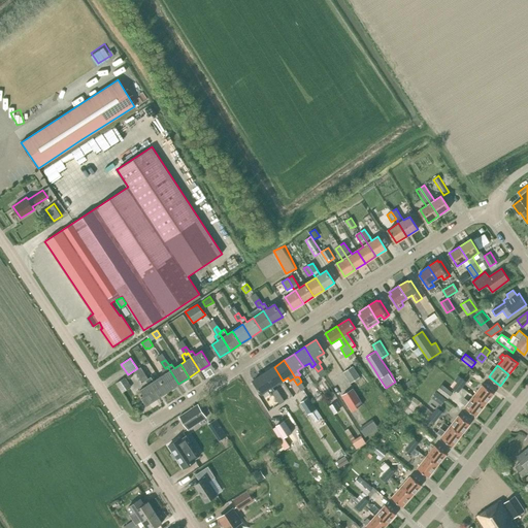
[(168,391),(178,384),(167,366),(165,368),(162,370),(165,374),(159,377),(168,391)]
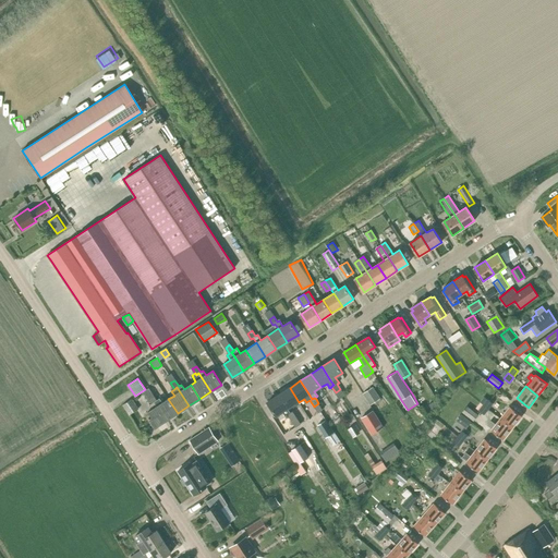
[(279,395),(288,408),(288,409),(299,402),(289,387),(279,395)]
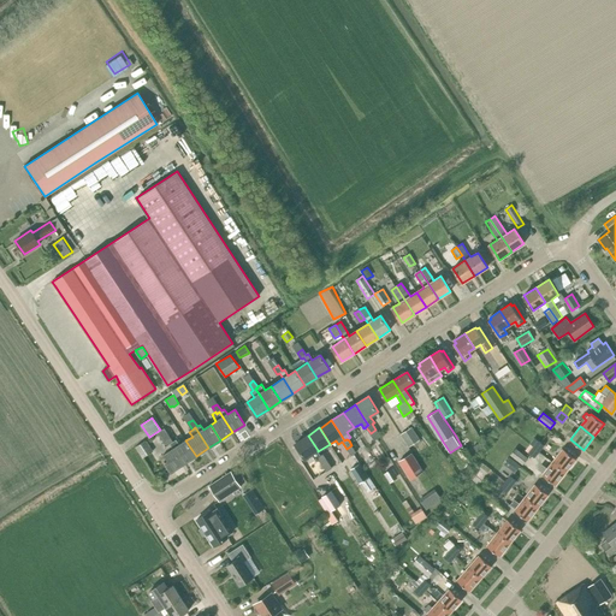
[(401,434),(409,446),(420,439),(412,427),(401,434)]
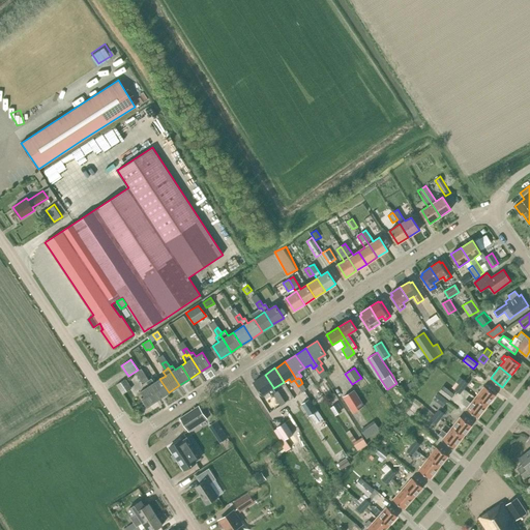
[(148,380),(145,375),(141,377),(144,383),(142,384),(145,389),(139,392),(147,406),(157,399),(147,382),(149,380),(148,380)]
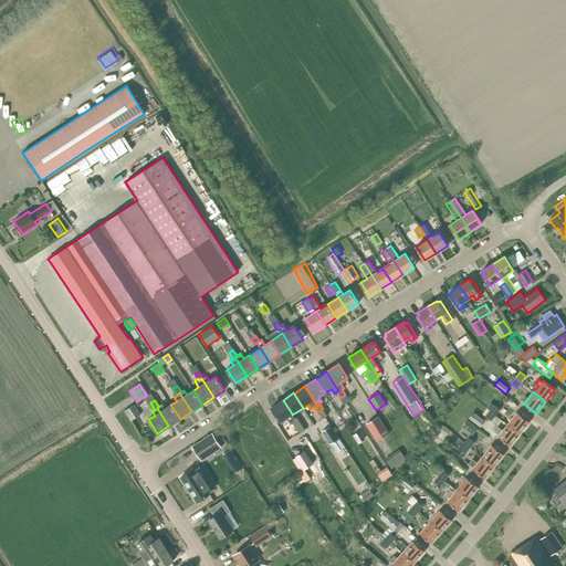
[(280,421),(286,417),(291,423),(292,422),(295,427),(301,423),(296,417),(294,419),(292,415),(292,413),(283,400),(271,408),(280,421)]
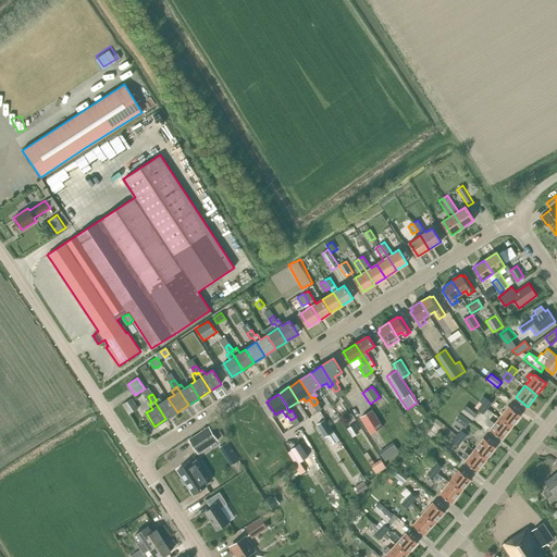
[(168,398),(163,401),(160,397),(157,399),(155,401),(165,419),(166,419),(177,412),(168,398)]
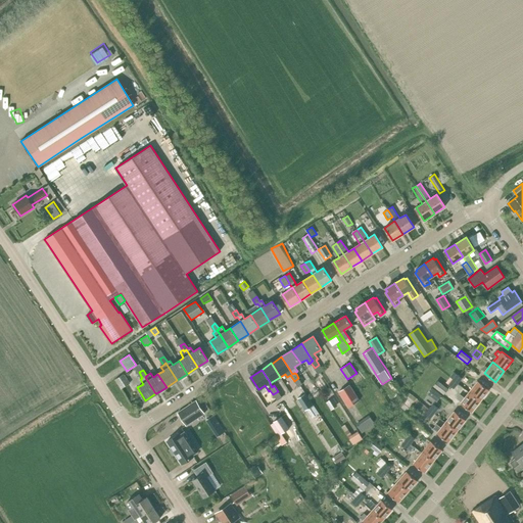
[(114,380),(121,389),(130,383),(124,374),(114,380)]
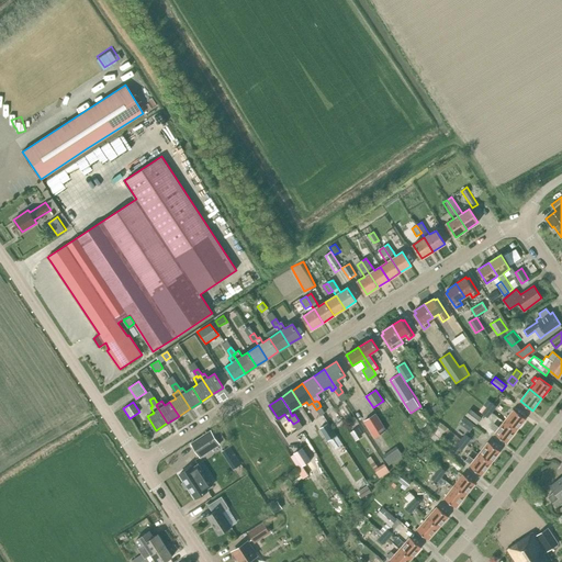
[(440,402),(431,407),(435,412),(442,406),(440,402)]
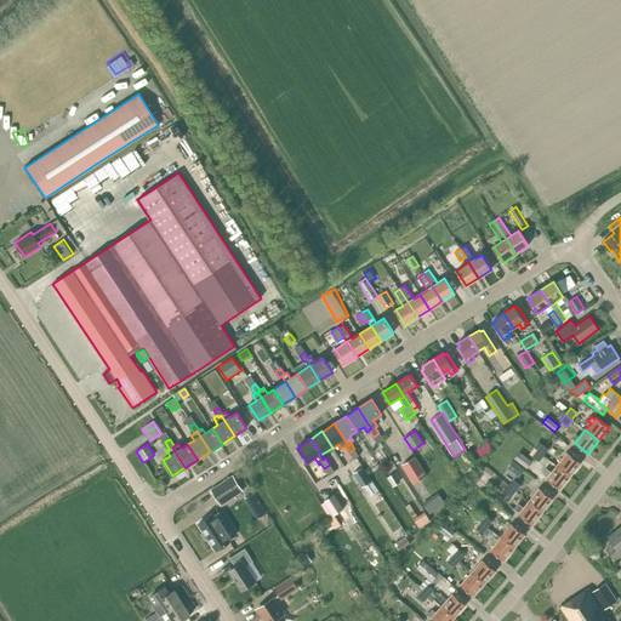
[(543,455),(548,449),(542,444),(537,450),(543,455)]
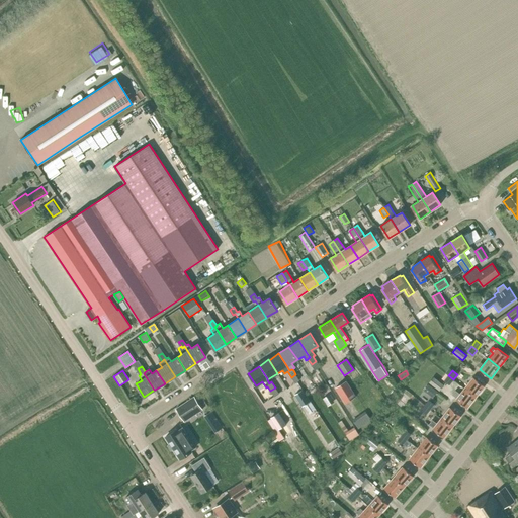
[(449,384),(453,379),(448,375),(444,380),(449,384)]
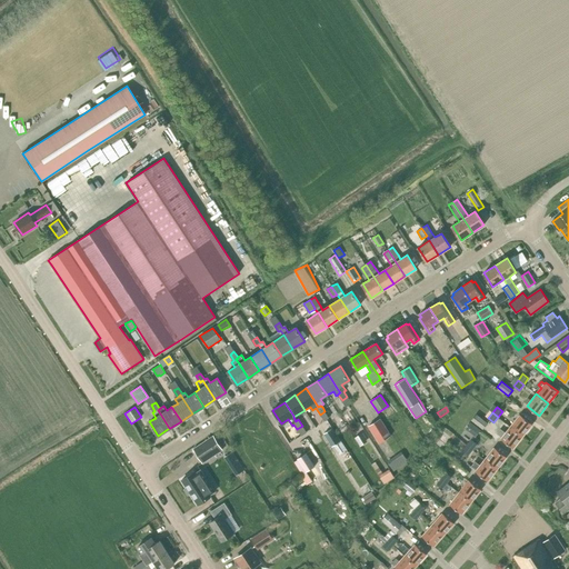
[(487,422),(477,415),(472,420),(482,428),(487,422)]
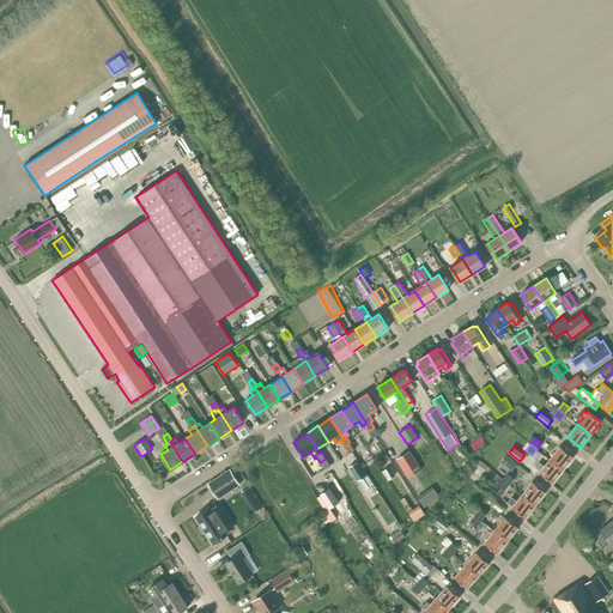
[(563,469),(574,456),(560,447),(550,460),(563,469)]
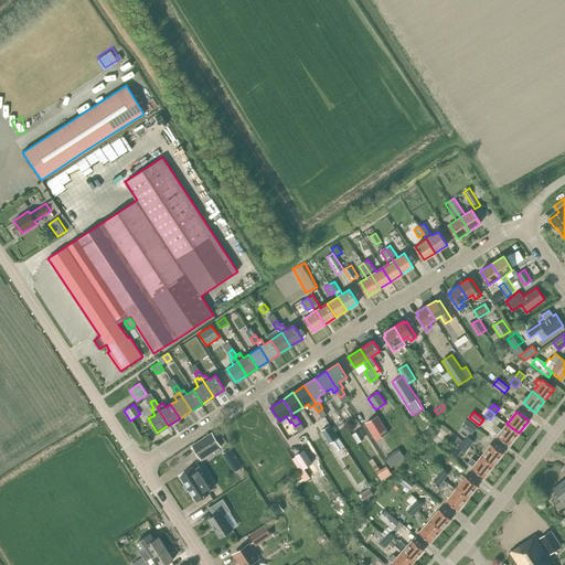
[(377,415),(366,423),(376,439),(388,433),(377,415)]
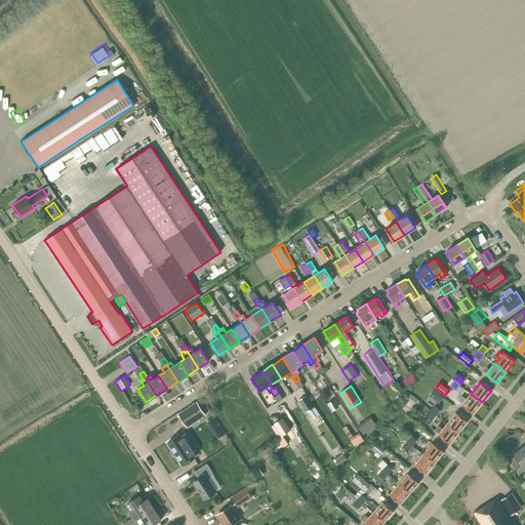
[(429,396),(438,404),(443,397),(434,390),(429,396)]
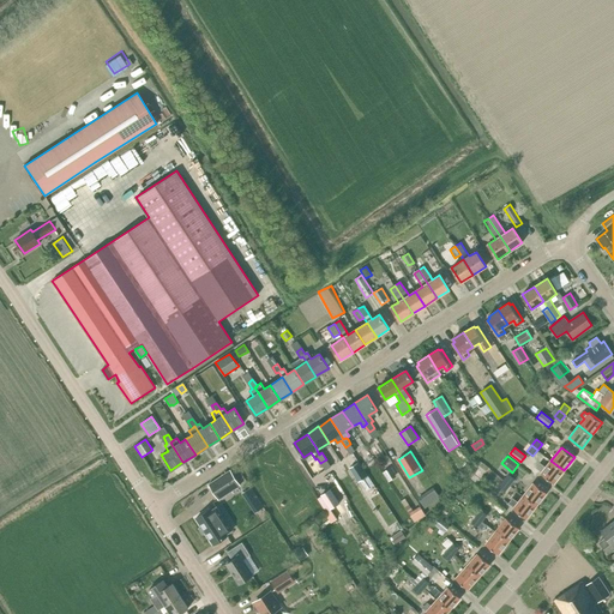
[(320,463),(325,470),(331,467),(326,459),(320,463)]
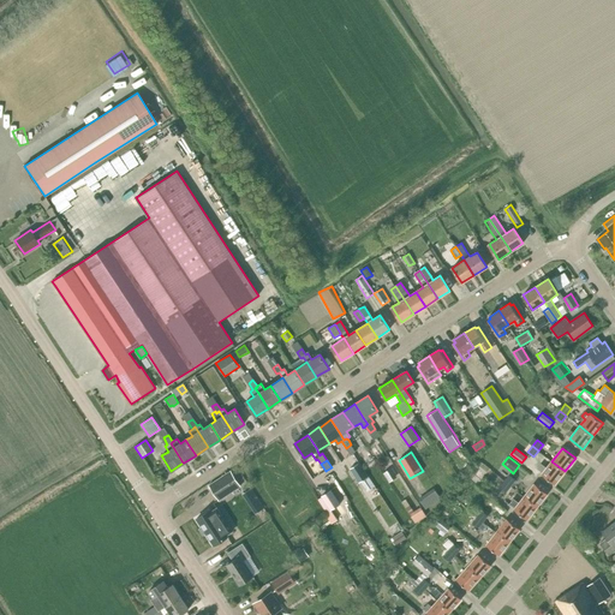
[(467,477),(477,485),(482,481),(479,478),(481,476),(479,475),(481,472),(477,469),(479,466),(483,470),(485,466),(484,465),(484,464),(479,460),(470,472),(471,472),(467,477)]
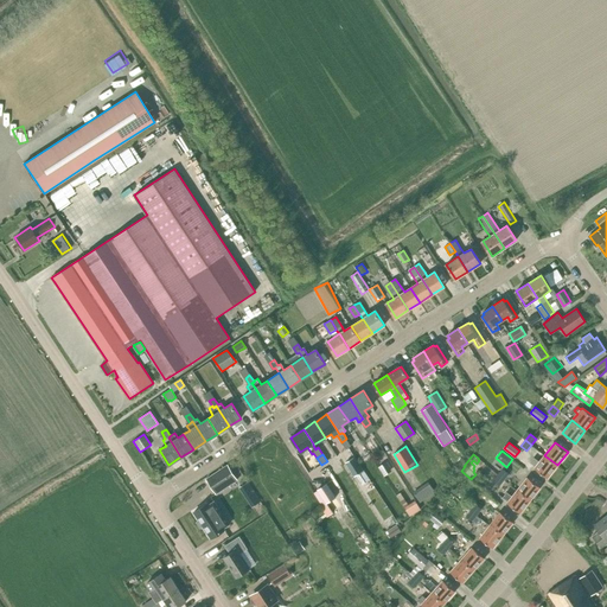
[(548,478),(557,465),(544,455),(540,461),(534,458),(530,462),(536,466),(535,467),(548,478)]
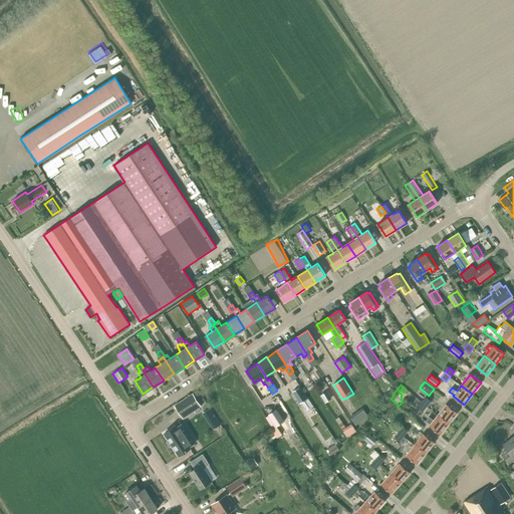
[(300,404),(307,399),(299,387),(292,392),(300,404)]
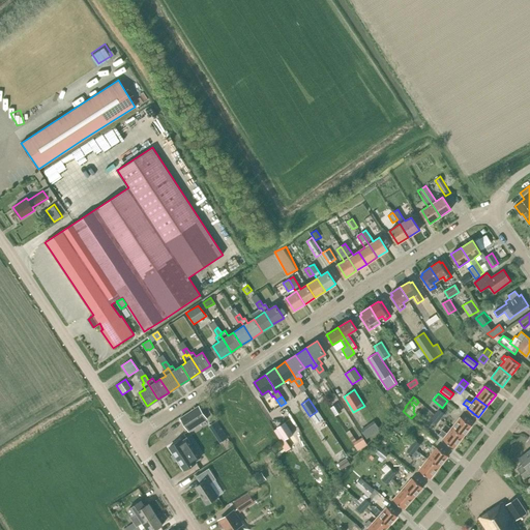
[(207,419),(199,406),(180,418),(188,431),(207,419)]
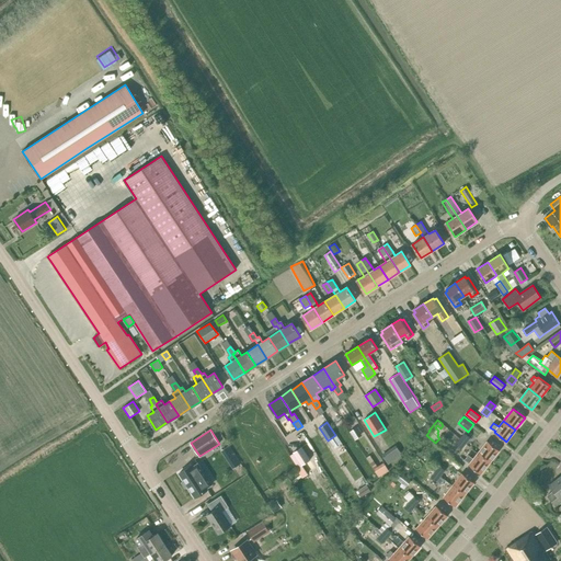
[(465,433),(460,438),(466,443),(470,438),(465,433)]
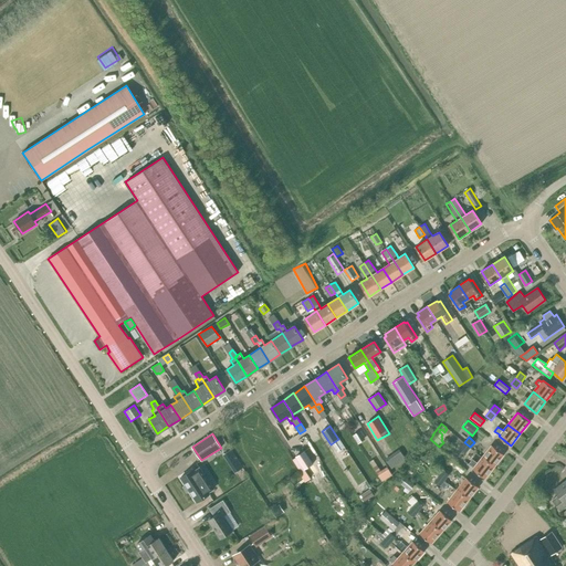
[(465,453),(470,447),(464,442),(460,449),(465,453)]
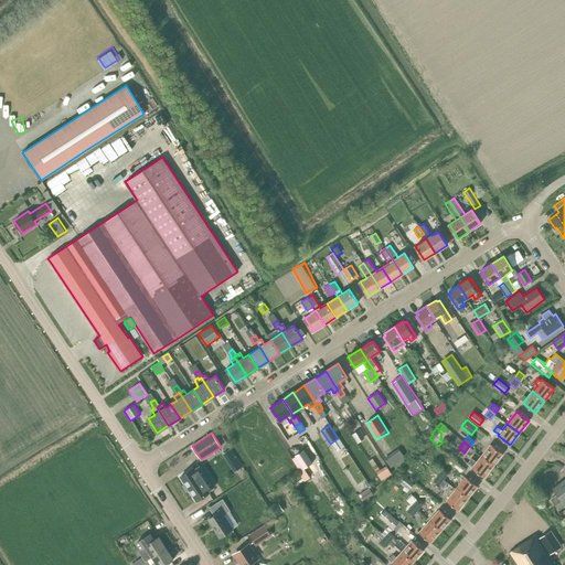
[(491,444),(481,456),(493,466),(503,454),(491,444)]
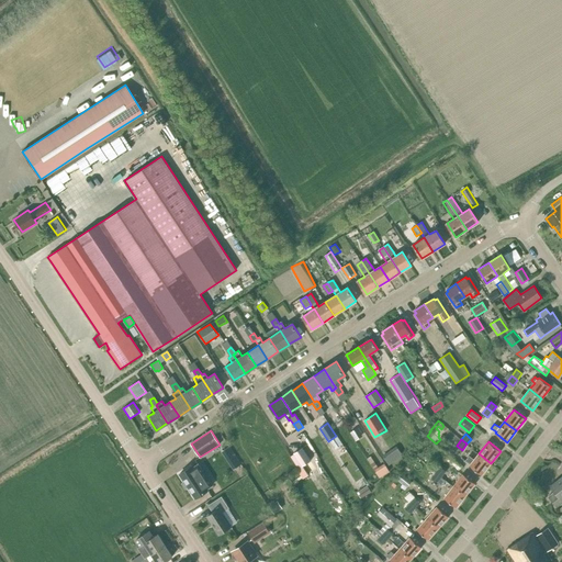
[(389,465),(403,456),(396,446),(382,456),(389,465)]
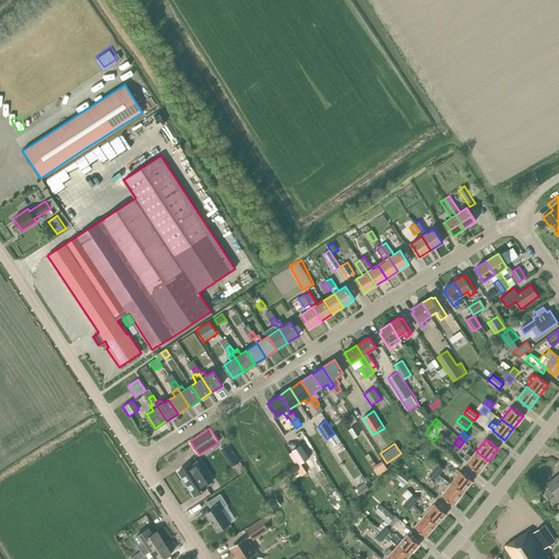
[(292,451),(300,464),(310,458),(301,444),(292,451)]
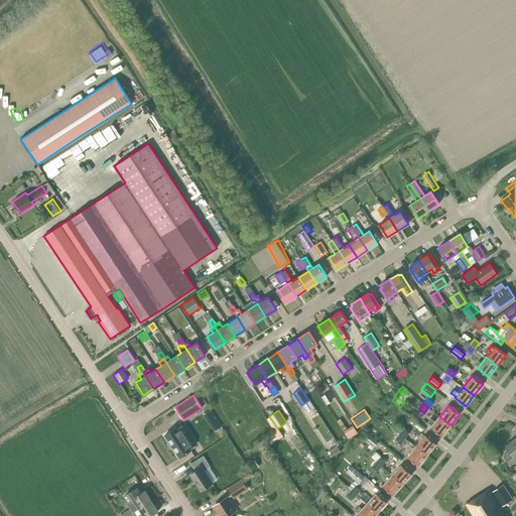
[(442,435),(450,425),(439,416),(435,422),(430,418),(427,422),(432,426),(431,427),(442,435)]
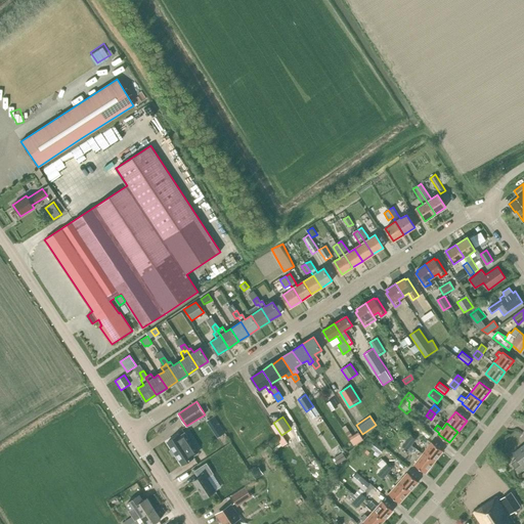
[(254,445),(264,441),(262,436),(256,438),(254,433),(259,431),(257,428),(248,432),(254,445)]
